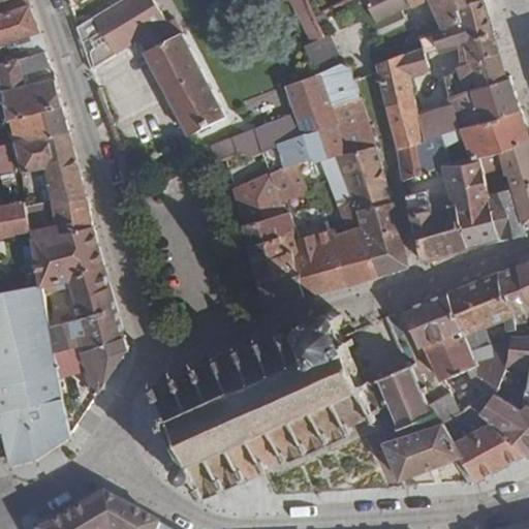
[(0,43),(14,39),(22,60),(47,52),(39,31),(30,7),(27,0),(3,0),(0,1),(0,43)]
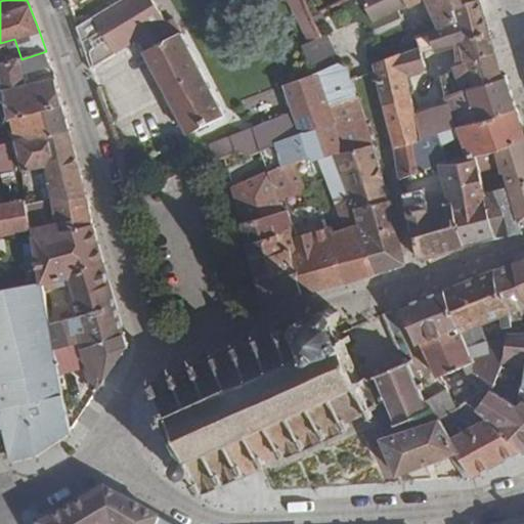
[(141,38),(167,23),(153,0),(120,0),(77,27),(90,69),(141,38)]
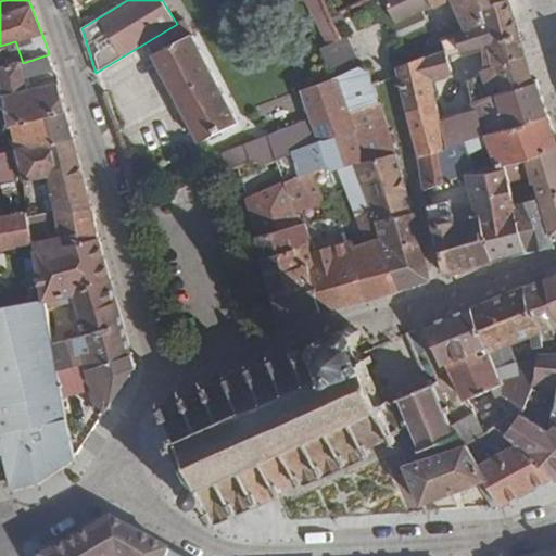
[(482,10),(509,0),(382,0),(396,23),(433,7),(434,9),(452,0),(465,30),(487,22),(482,10)]
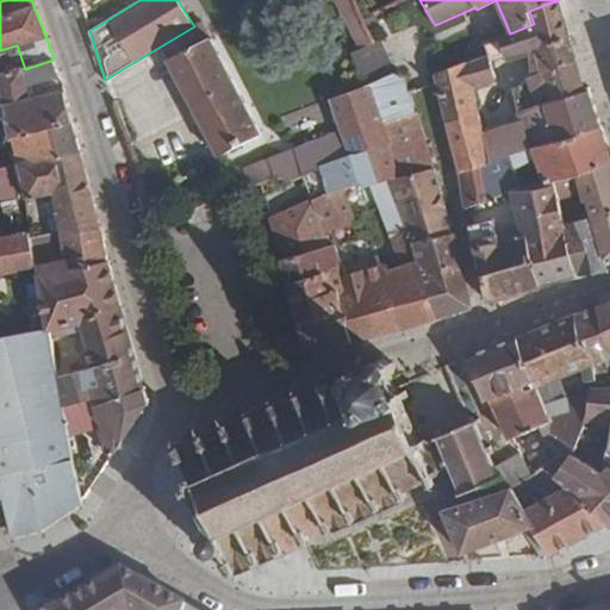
[(534,24),(510,33),(500,37),(505,57),(517,54),(520,60),(531,55),(531,76),(540,74),(578,61),(573,45),(560,0),(559,0),(529,11),(534,24)]
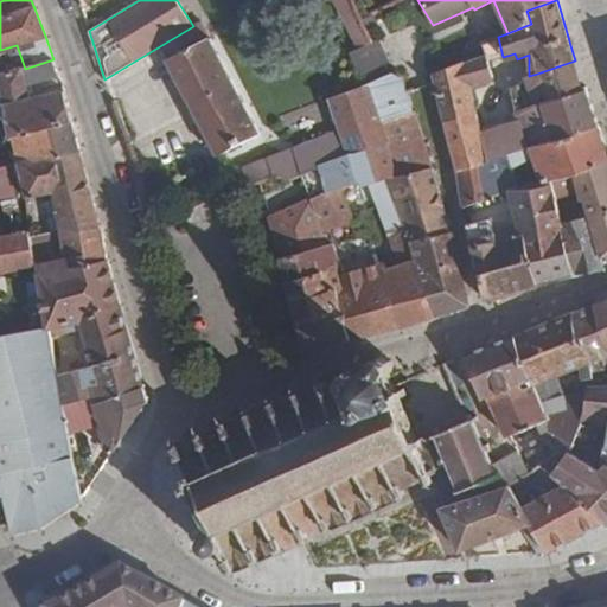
[(358,50),(372,43),(366,25),(351,32),(358,50)]
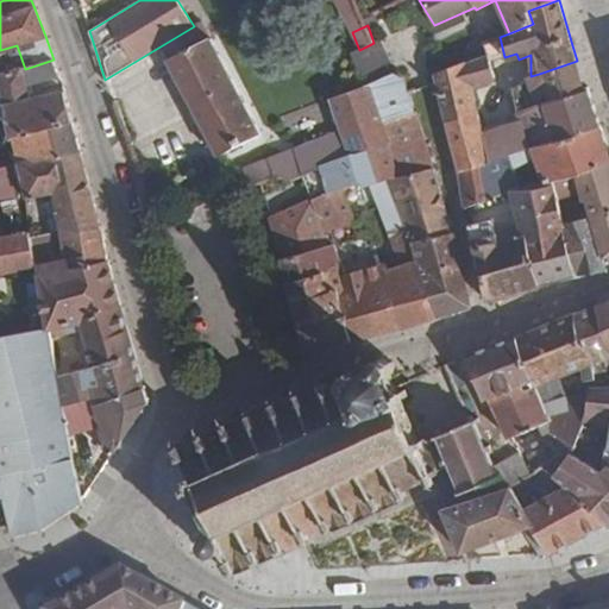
[(171,58),(203,42),(194,26),(164,44),(171,58)]
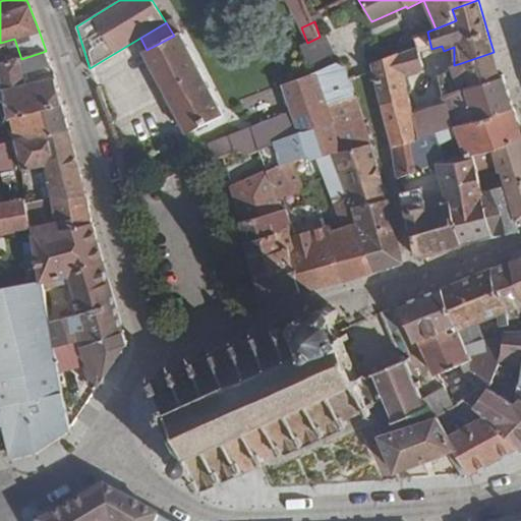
[(418,48),(419,53),(431,49),(427,32),(415,37),(418,48)]
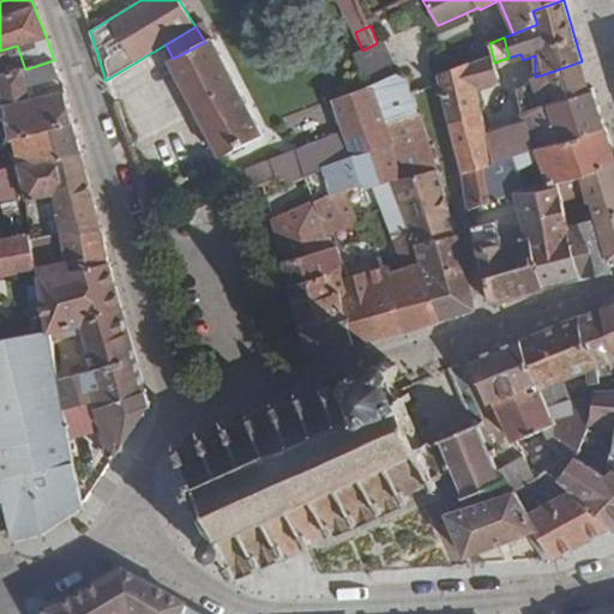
[(263,136),(212,38),(205,42),(173,59),(169,61),(220,158),(263,136)]
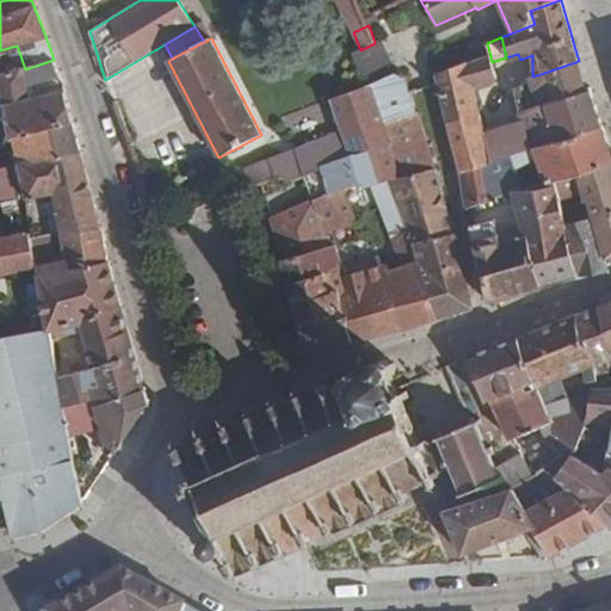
[(371,84),(394,74),(381,41),(375,43),(360,50),(352,53),(364,86),(371,84)]
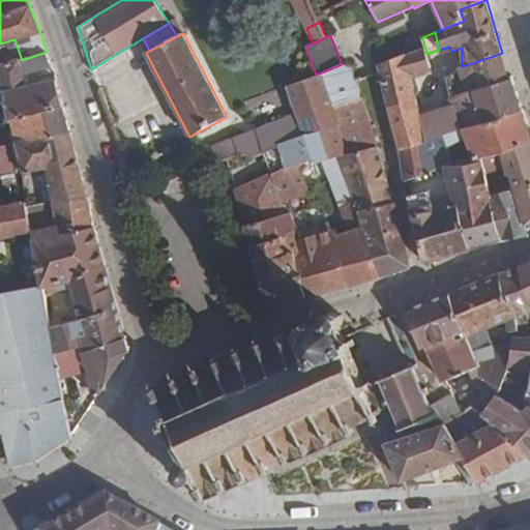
[(431,68),(425,49),(379,65),(381,71),(388,107),(416,98),(410,75),(431,68)]
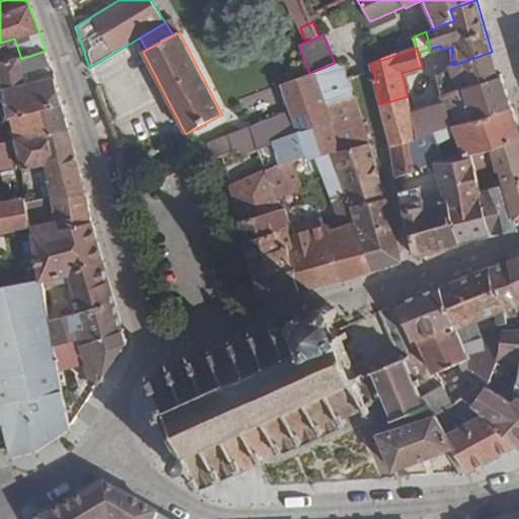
[(0,65),(0,73),(4,90),(9,117),(11,117),(62,103),(55,78),(25,85),(22,73),(50,64),(46,51),(21,59),(0,65)]
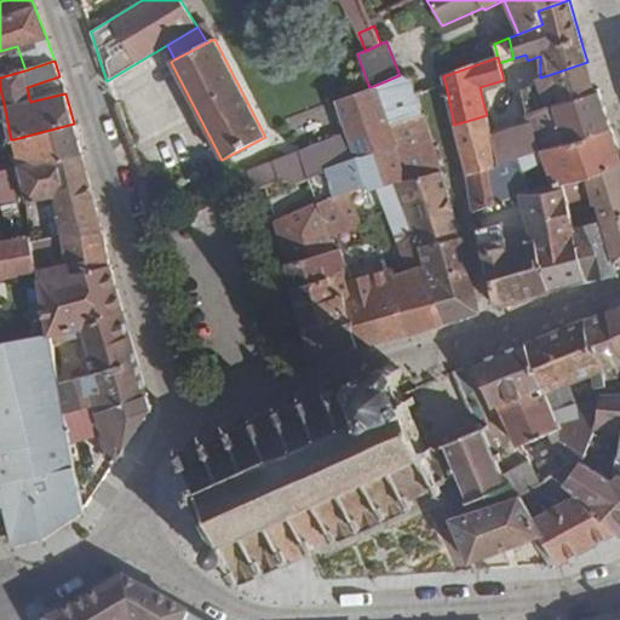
[(566,143),(554,107),(596,92),(587,62),(549,75),(540,78),(537,79),(522,89),(527,113),(530,125),(532,125),(541,151),(566,143)]
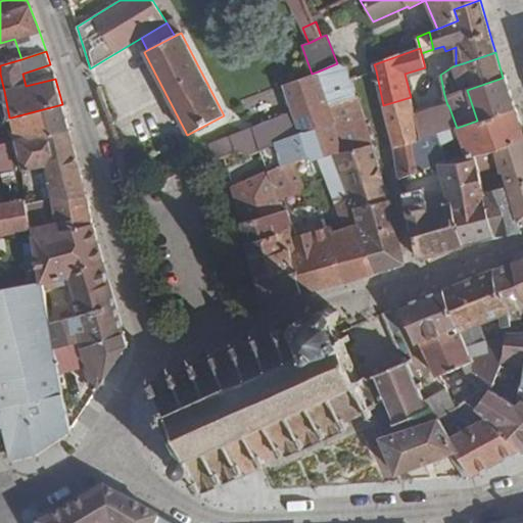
[(330,106),(357,97),(347,67),(337,63),(318,72),(330,106)]
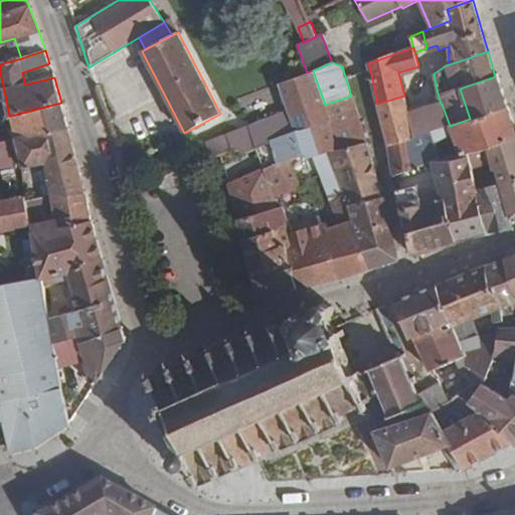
[(351,96),(325,105),(313,70),(307,72),(279,83),(288,111),(296,132),(270,142),(259,147),(265,169),(276,165),(291,159),(303,154),(304,160),(313,157),(327,152),(335,150),(366,141),(352,95),(351,96)]
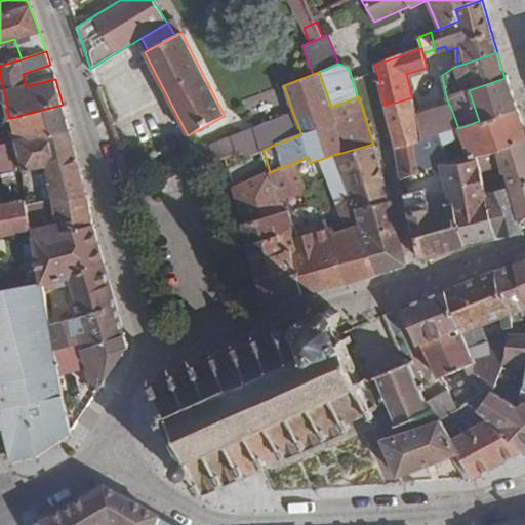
[(469,90),(479,121),(518,109),(508,80),(506,80),(505,78),(469,90)]
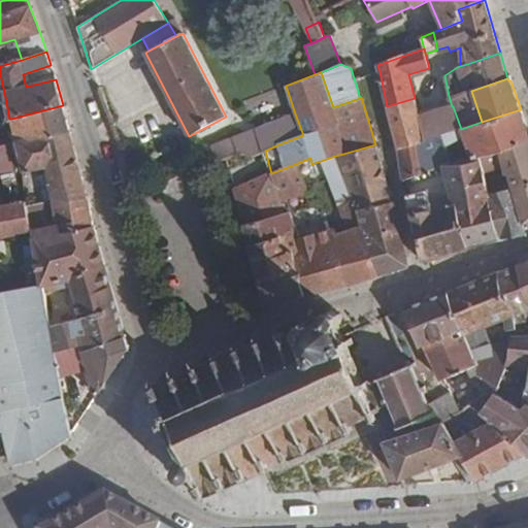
[(420,117),(415,98),(387,106),(398,150),(426,139),(420,117)]
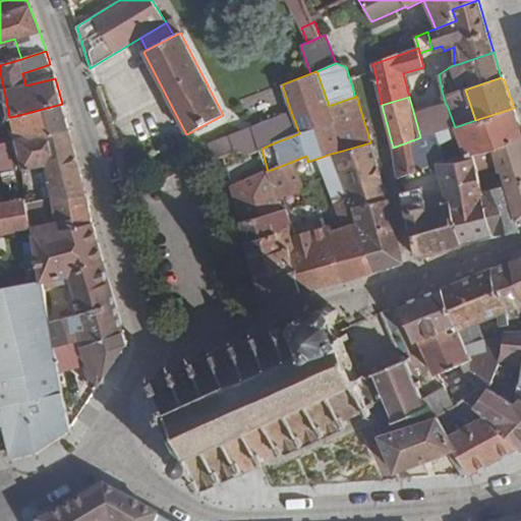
[(69,129),(62,104),(11,117),(17,141),(69,129)]
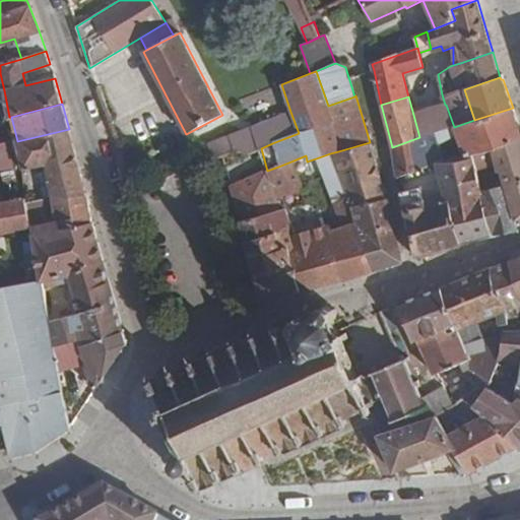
[(445,105),(413,115),(419,137),(454,127),(446,105),(445,105)]
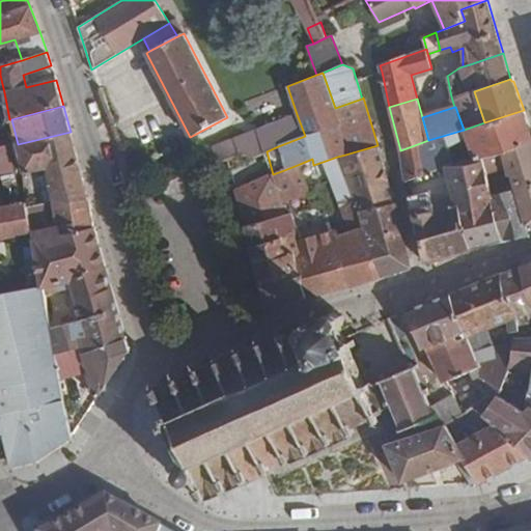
[(464,130),(428,140),(400,150),(404,182),(446,168),(459,164),(454,149),(449,151),(447,145),(453,143),(468,139),(474,160),(506,149),(530,141),(530,132),(524,110),(484,122),(464,130)]
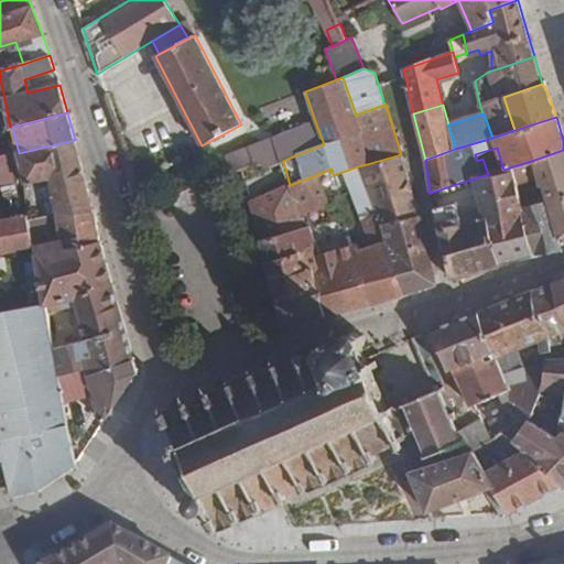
[(324,144),(315,121),(271,138),(277,152),(280,161),(295,155),(324,144)]
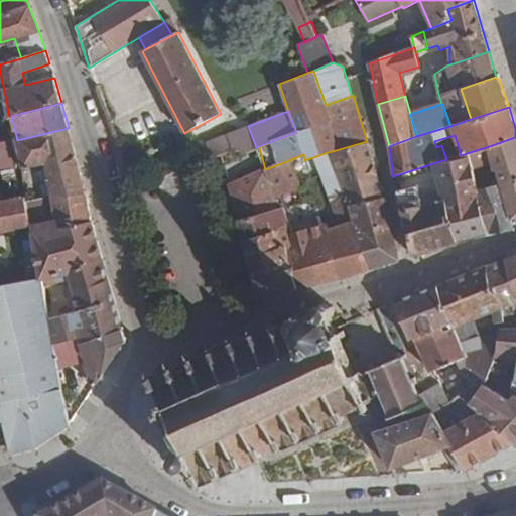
[(247,141),(253,139),(248,126),(227,135),(232,149),(245,151),(250,149),(247,141)]
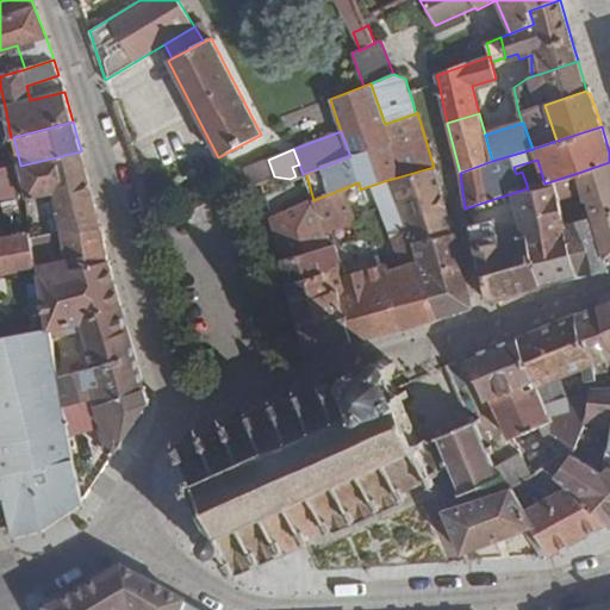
[(101,228),(81,151),(20,166),(27,198),(56,193),(57,201),(62,231),(63,237),(101,228)]
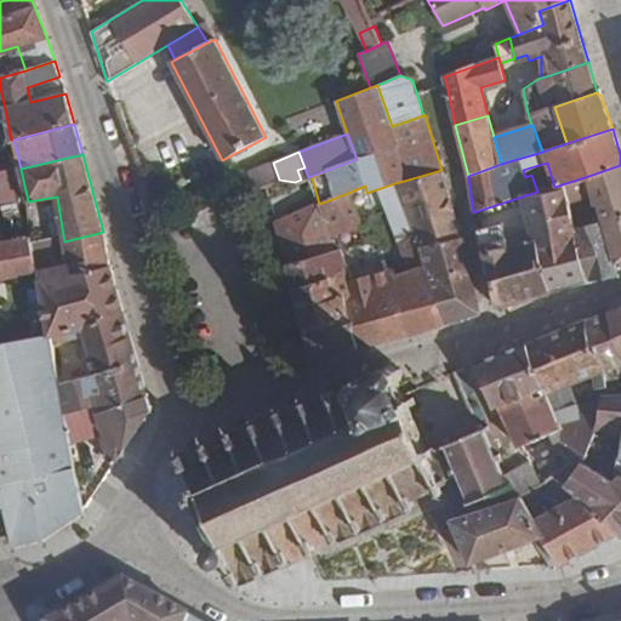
[(266,186),(279,180),(273,163),(246,174),(254,189),(266,186)]
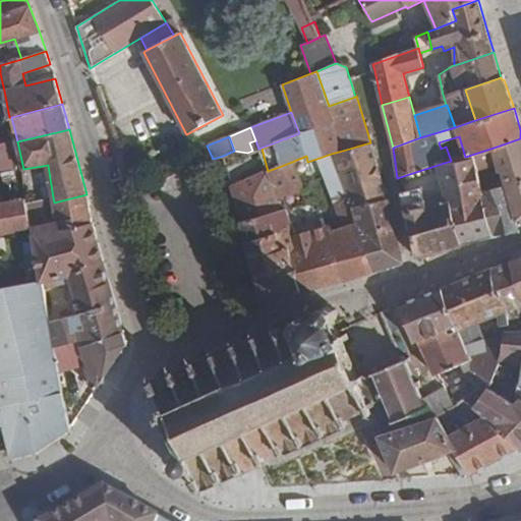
[(520,138),(497,147),(501,164),(505,185),(513,221),(517,220),(520,218),(520,138)]
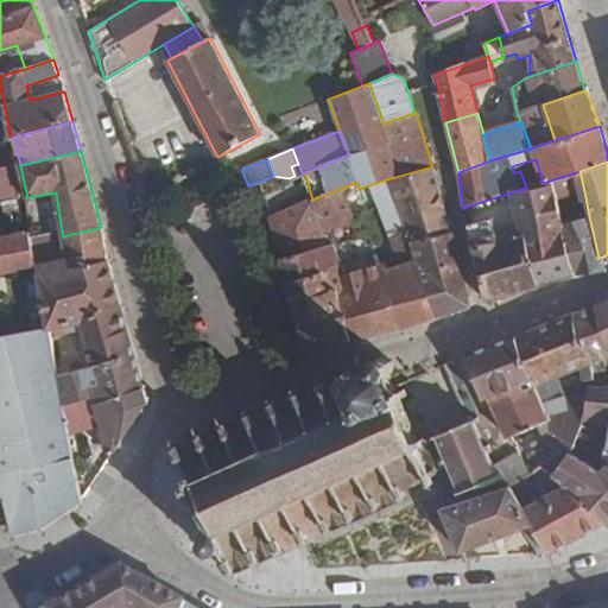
[(295,176),(302,173),(298,164),(291,166),(295,176)]
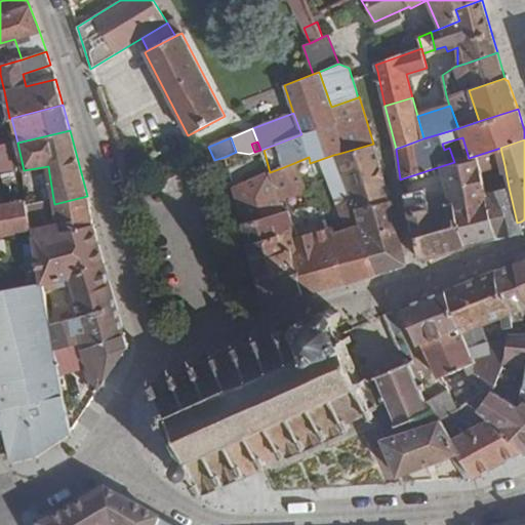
[(0,171),(13,169),(8,144),(5,145),(0,146),(0,171)]
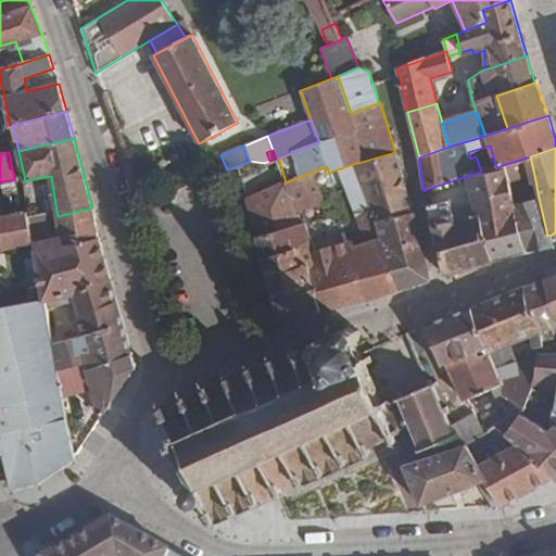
[(375,222),(413,212),(395,152),(362,162),(353,164),(375,222)]
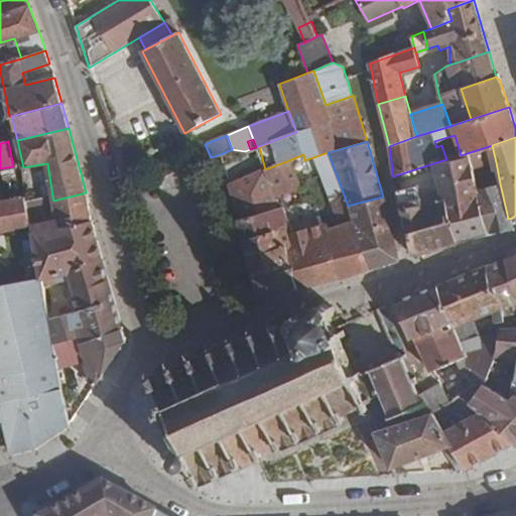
[(496,162),(492,145),(461,155),(446,159),(433,163),(438,178),(444,200),(445,199),(459,242),(489,234),(479,188),(474,167),(496,162)]
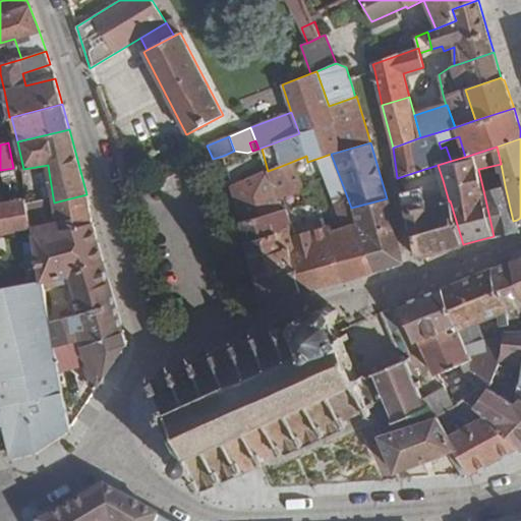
[(331,154),(316,159),(342,227),(331,232),(343,281),(344,282),(373,272),(357,222),(351,208),(331,154)]
